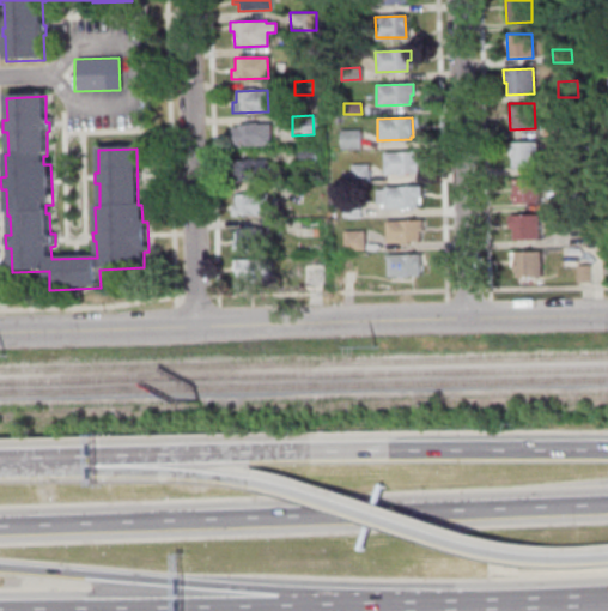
[(559,134),(558,119),(576,118),(576,134),(559,134)]
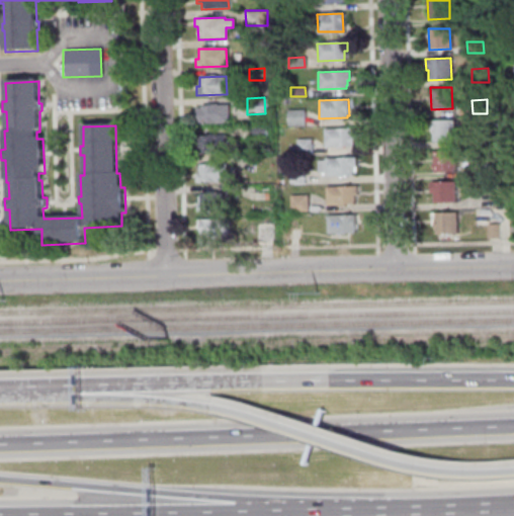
[(228,104),(228,122),(195,123),(194,107),(200,107),(200,105),(228,104)]
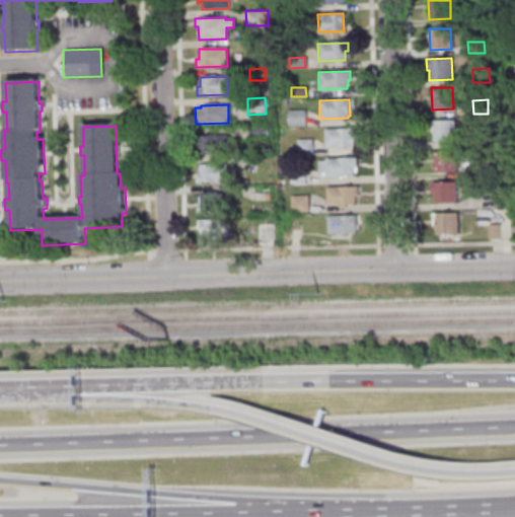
[(288,127),(287,109),(303,109),(304,126),(288,127)]
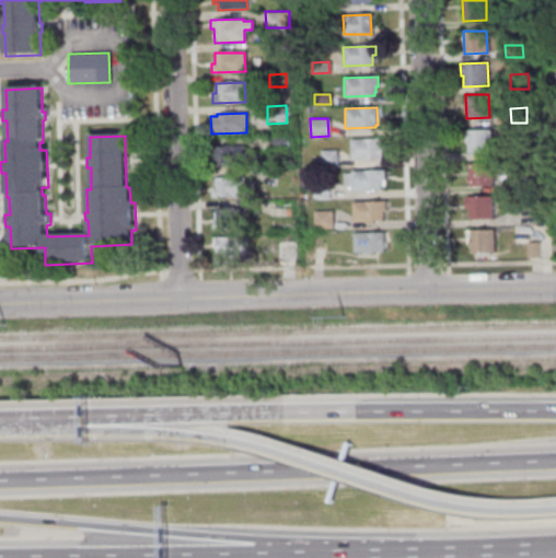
[(489,128),(490,152),(467,153),(466,129),(489,128)]
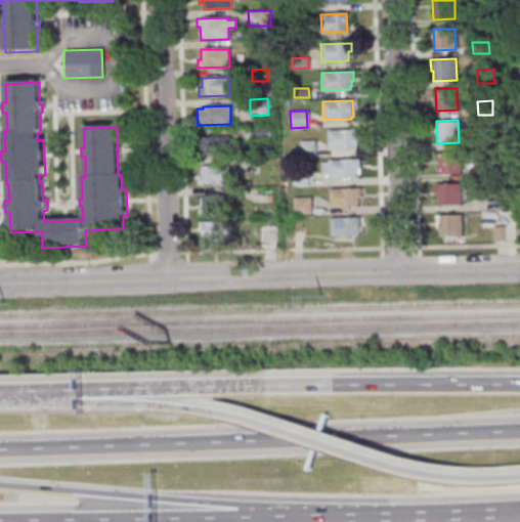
[(252,127),(269,127),(269,139),(252,140),(252,127)]
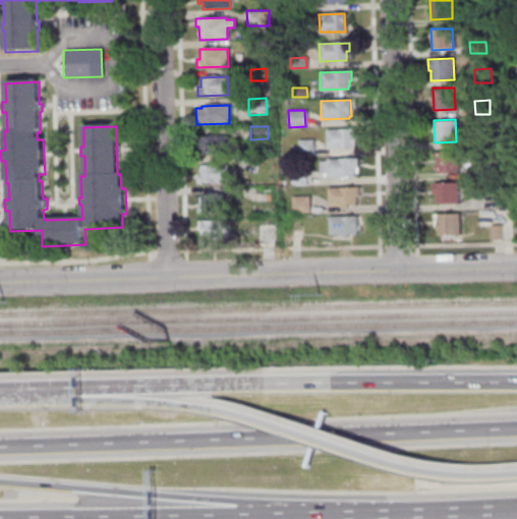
[(326,148),(326,130),(352,129),(353,134),(356,134),(357,147),(326,148)]
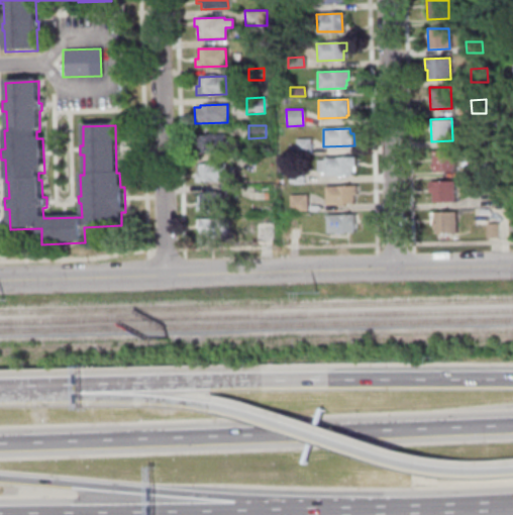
[(193,136),(224,135),(225,152),(194,153),(193,136)]
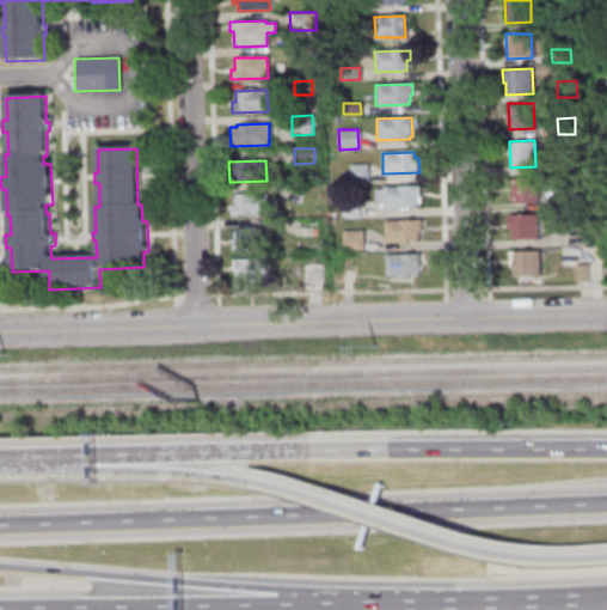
[(349,164),(367,164),(367,182),(349,182),(349,164)]
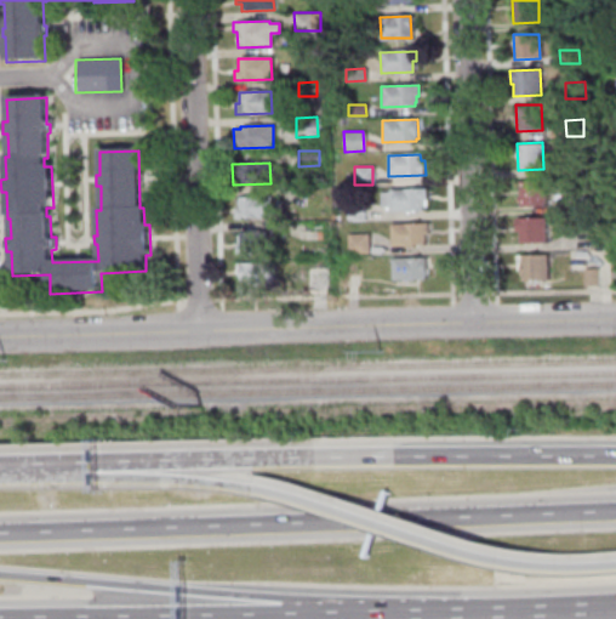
[(545,179),(545,205),(519,205),(518,180),(545,179)]
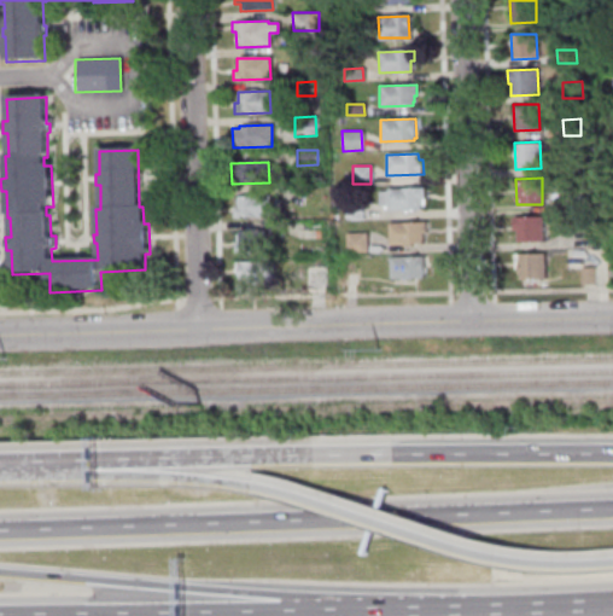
[(387,211),(386,190),(422,189),(424,198),(419,199),(419,210),(387,211)]
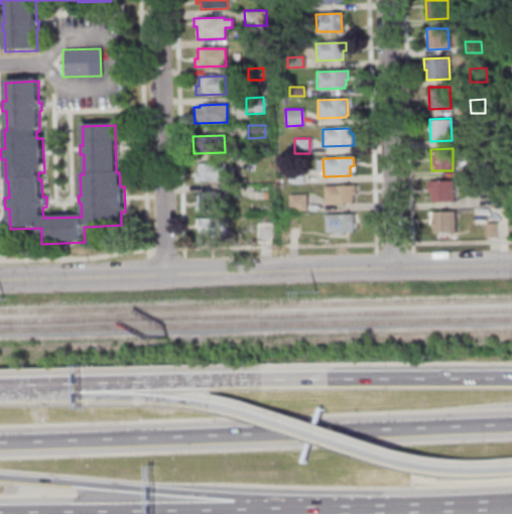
[(194,182),(194,172),(197,172),(197,164),(225,163),(225,181),(194,182)]
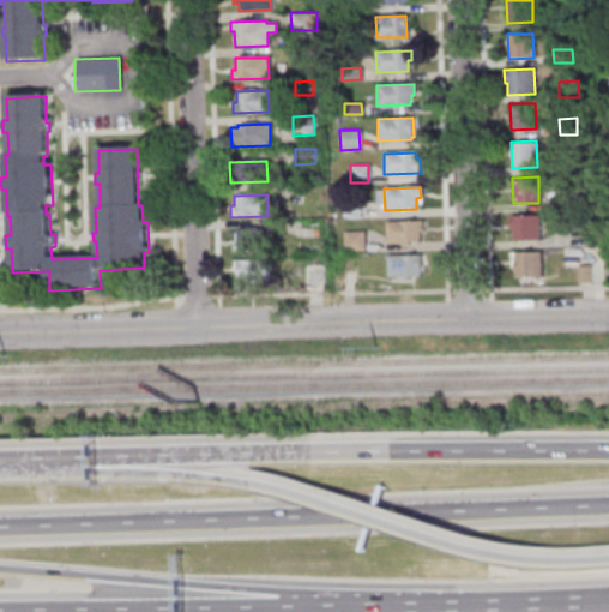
[(342,199),(359,198),(359,217),(343,217),(342,199)]
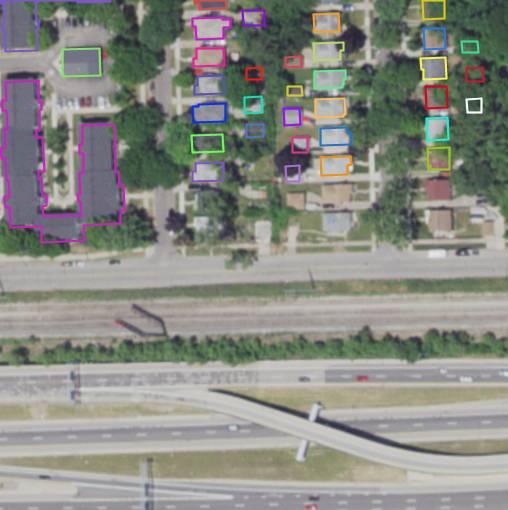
[(448,179),(449,200),(428,201),(427,191),(425,191),(424,180),(448,179)]
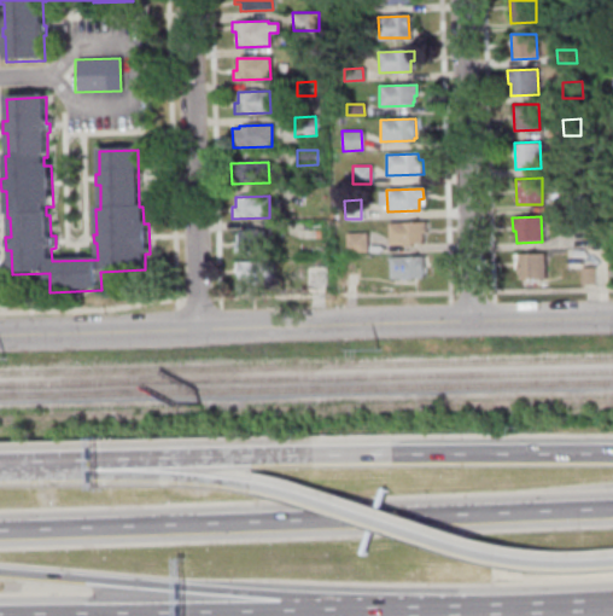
[(389,245),(387,224),(425,224),(425,233),(421,233),(421,244),(389,245)]
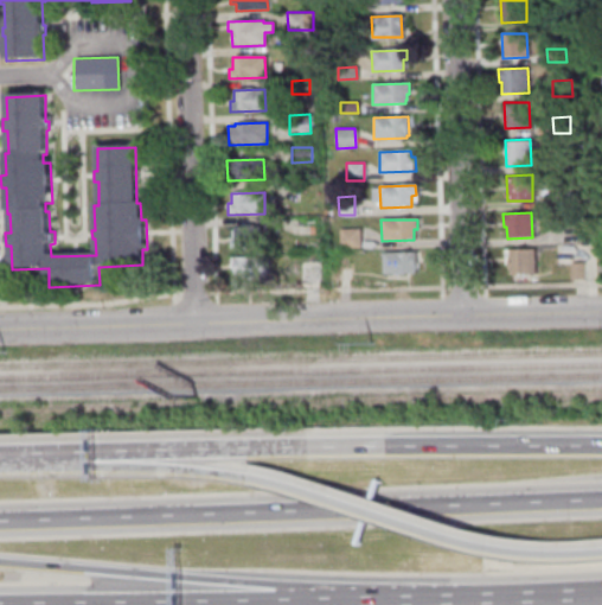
[(234,227),(266,225),(267,247),(234,248),(234,227)]
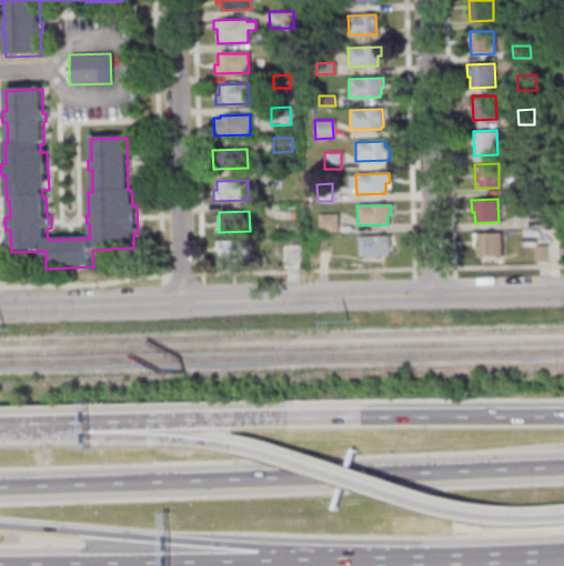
[(318,232),(318,214),(336,214),(336,232),(318,232)]
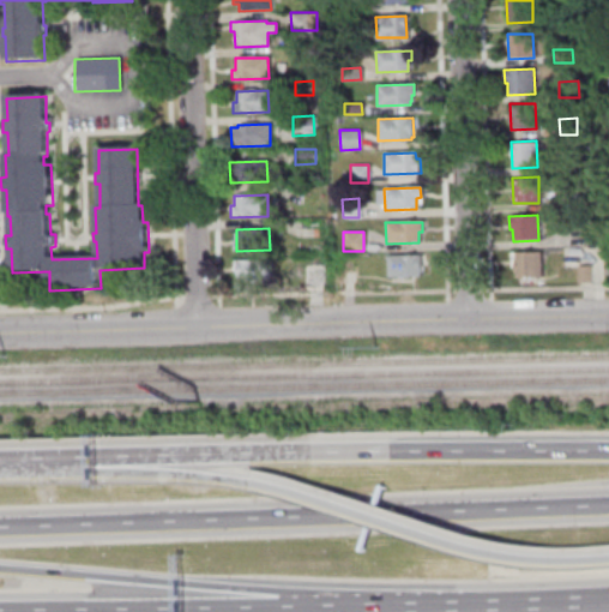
[(514,279),(513,253),(540,252),(540,277),(514,279)]
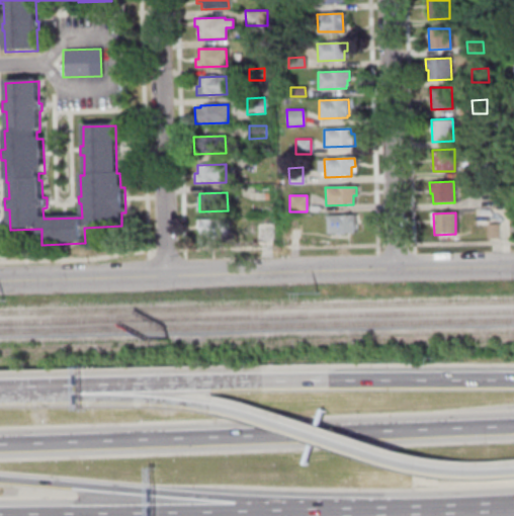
[(327,234),(326,217),(353,216),(354,233),(327,234)]
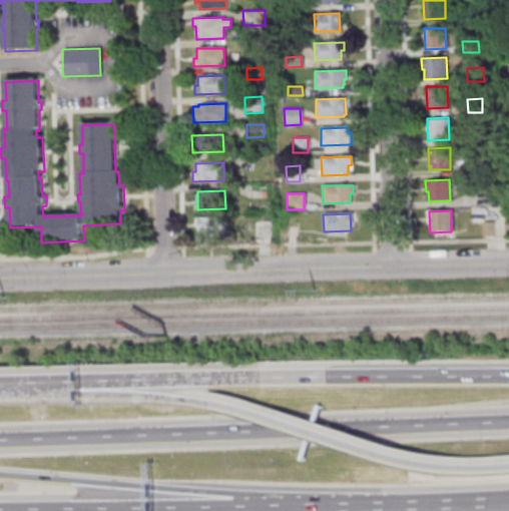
[(224,216),(225,235),(197,236),(197,217),(224,216)]
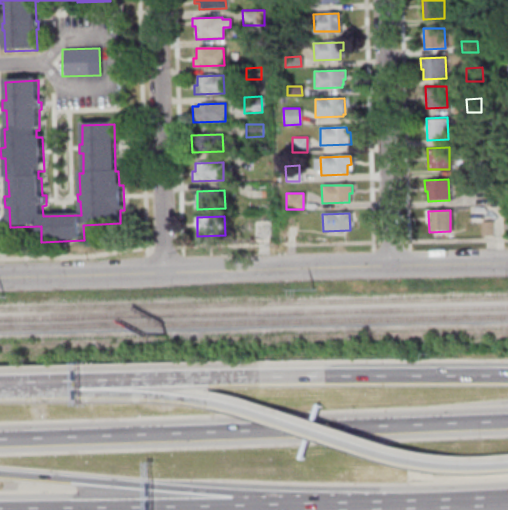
[(251,240),(251,220),(267,220),(268,239),(251,240)]
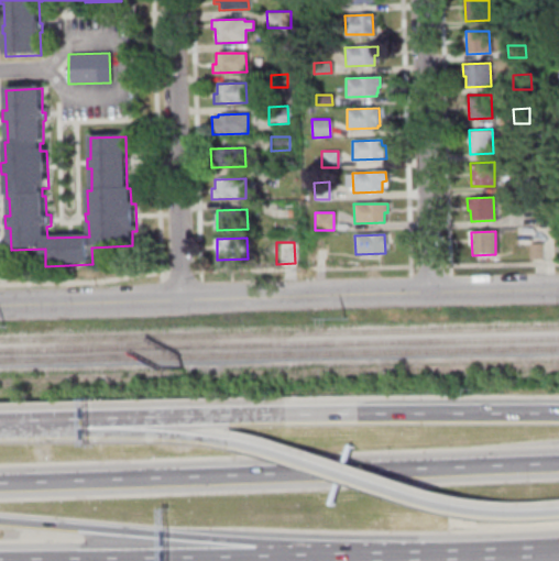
[(528,260),(528,243),(541,243),(541,260),(528,260)]
